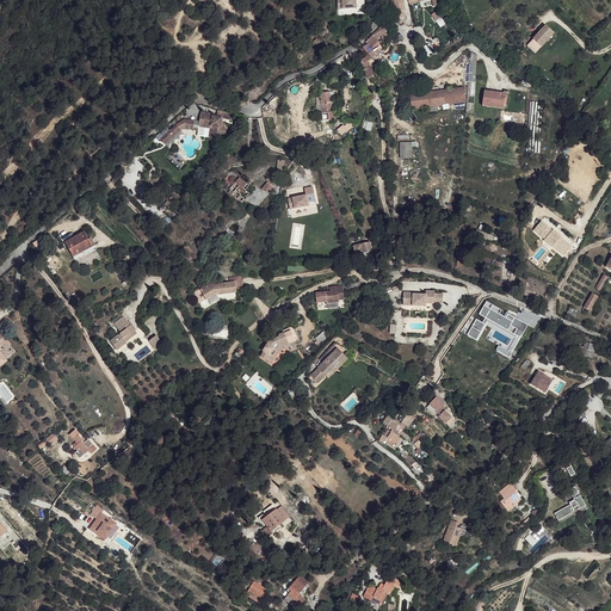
[(402,0),(392,0),(393,4),(393,11),(395,11),(396,14),(395,16),(396,18),(397,20),(397,11),(403,8),(401,1),(402,1),(402,0)]
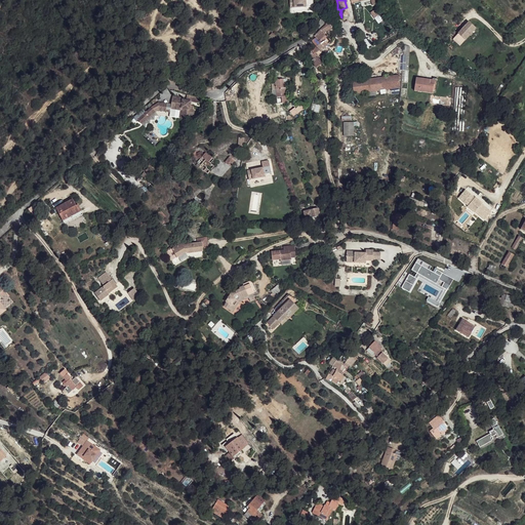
[(374,9),(370,12),(377,23),(382,18),(374,9)]
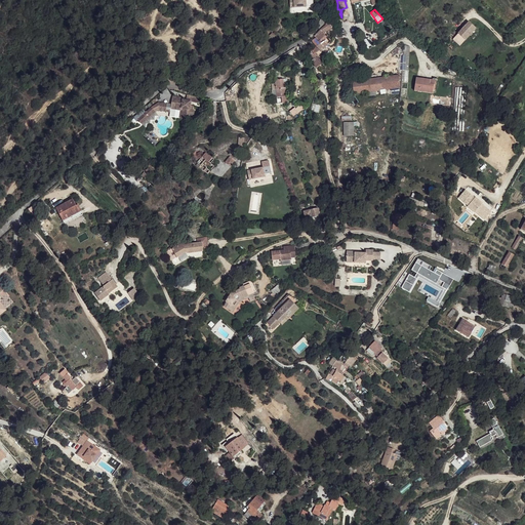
[(469,22),(457,33),(465,40),(476,28),(469,22)]
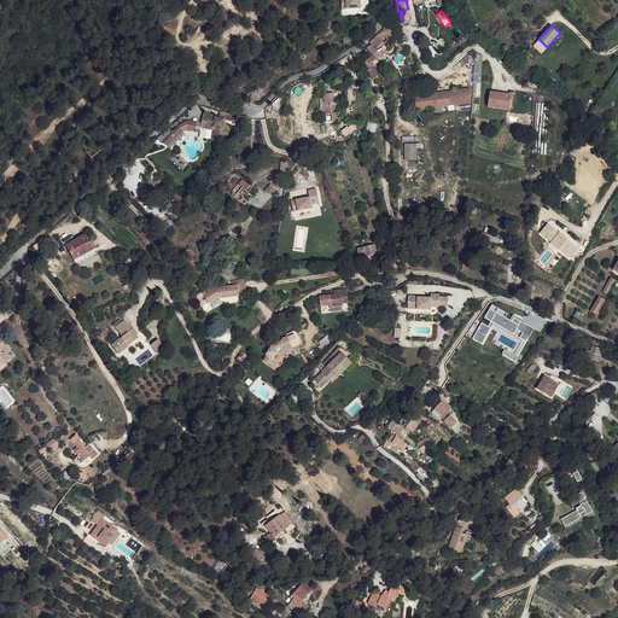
[(390,50),(378,39),(367,50),(369,53),(377,62),(390,50)]
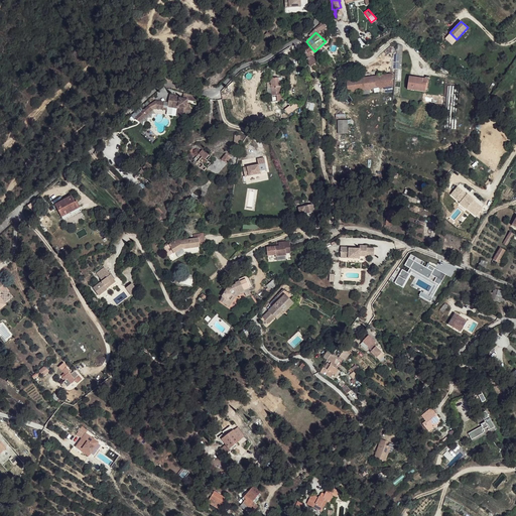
[(358,45),(365,44),(364,36),(356,38),(358,45)]
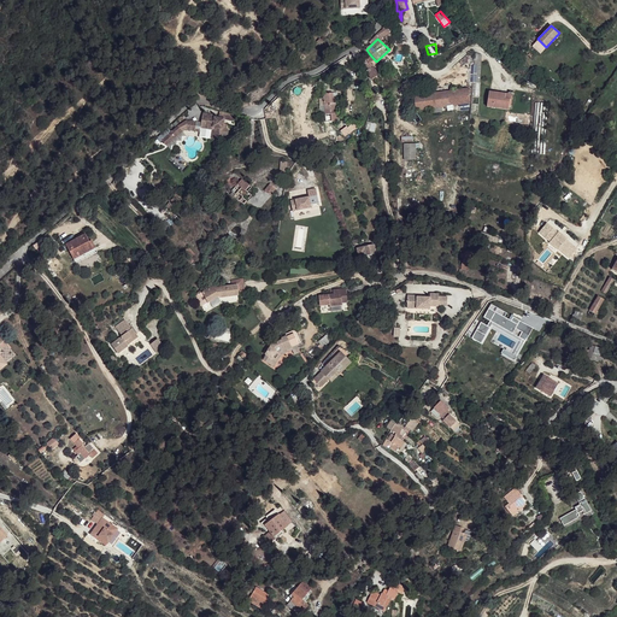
[(376,62),(371,56),(364,59),(363,62),(366,69),(364,70),(369,80),(376,76),(371,66),(376,62)]
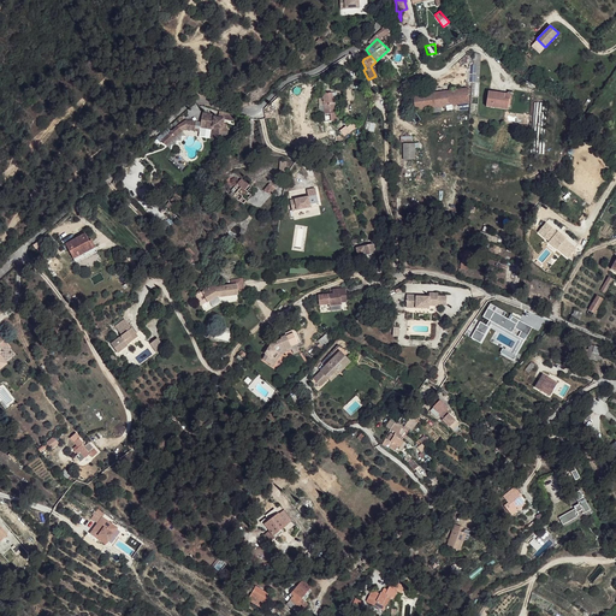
[(466,89),(414,94),(415,110),(467,105),(466,89)]
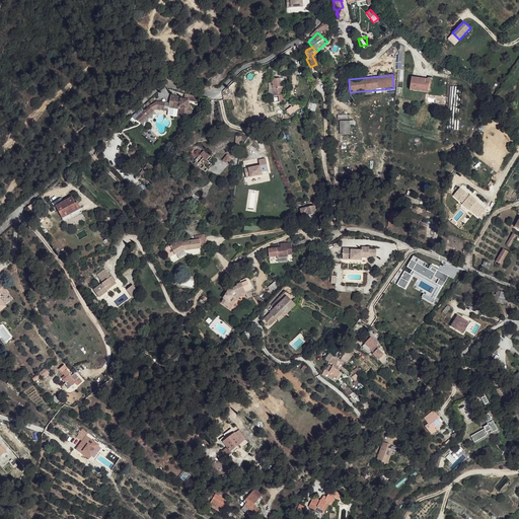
[(429,80),(411,77),(409,90),(427,93),(429,80)]
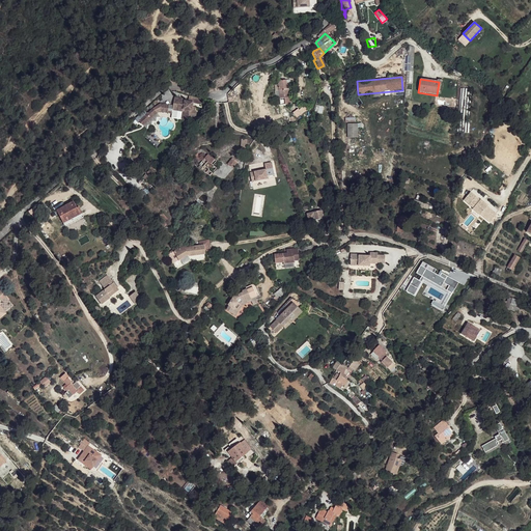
[(284,81),(276,82),(278,100),(284,100),(283,96),(287,96),(287,95),(286,83),(284,83),(284,81)]
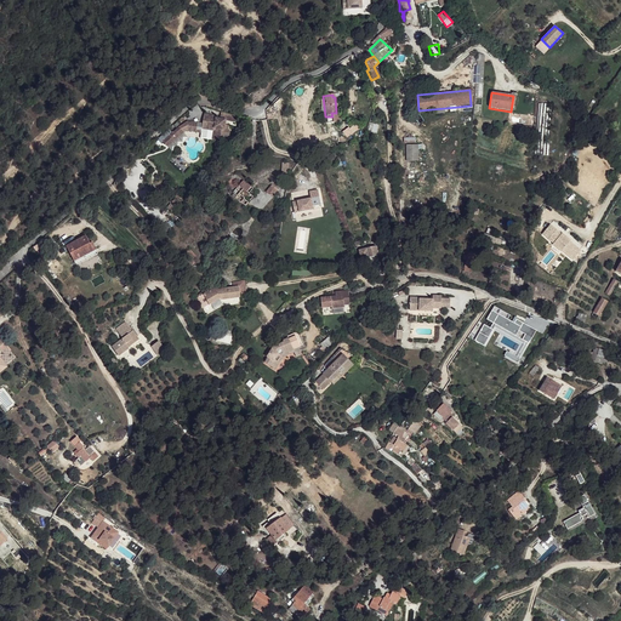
[(204,115),(203,121),(212,131),(222,142),(227,143),(229,131),(227,130),(223,130),(224,125),(226,120),(215,119),(215,118),(204,115)]
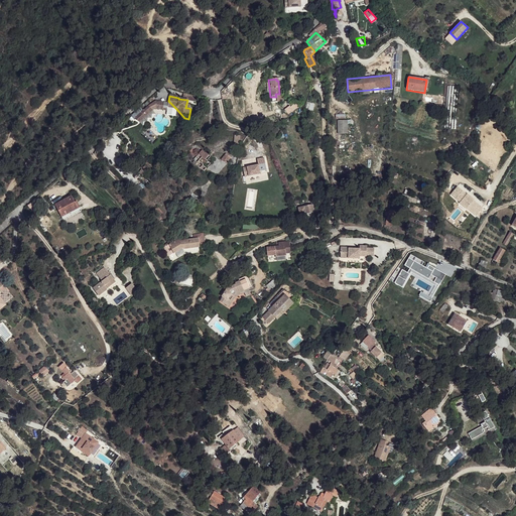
[(163,102),(156,100),(154,109),(162,110),(163,102)]
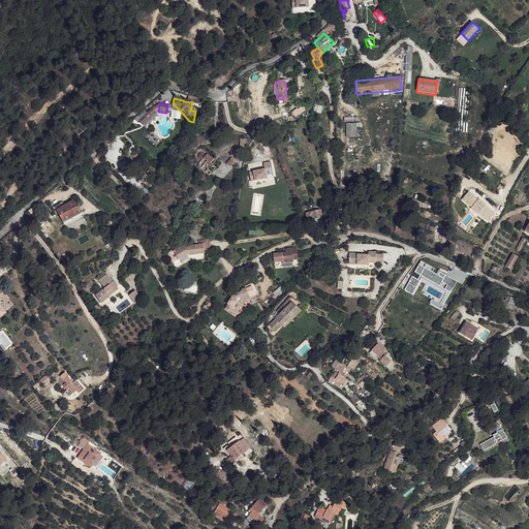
[(181,112),(173,103),(173,105),(172,110),(181,112)]
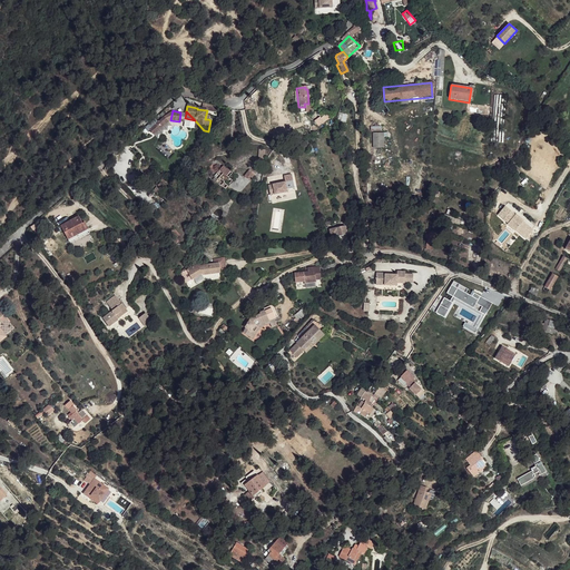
[(163,117),(149,129),(153,135),(167,123),(163,117)]
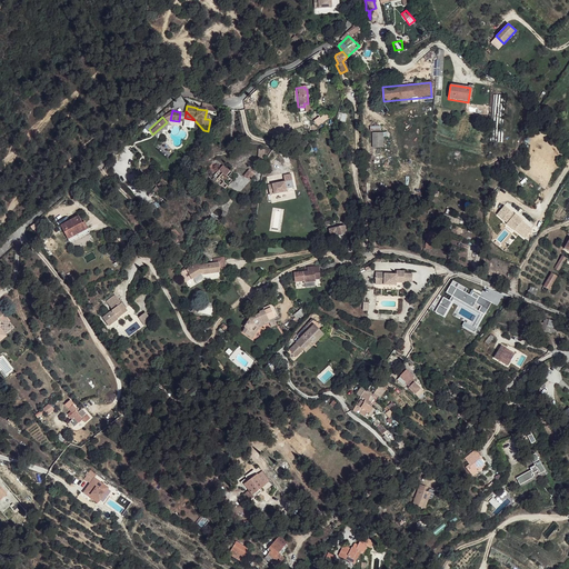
[(195,120),(185,118),(183,123),(183,127),(193,129),(195,120)]
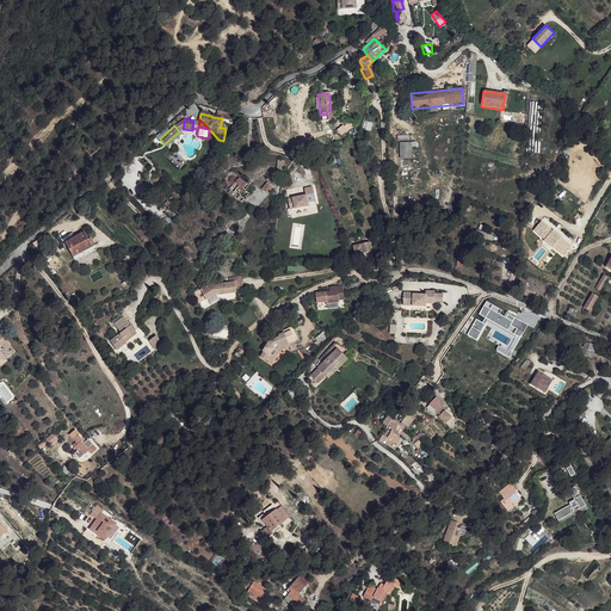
[(218,140),(209,129),(208,139),(214,139),(218,140)]
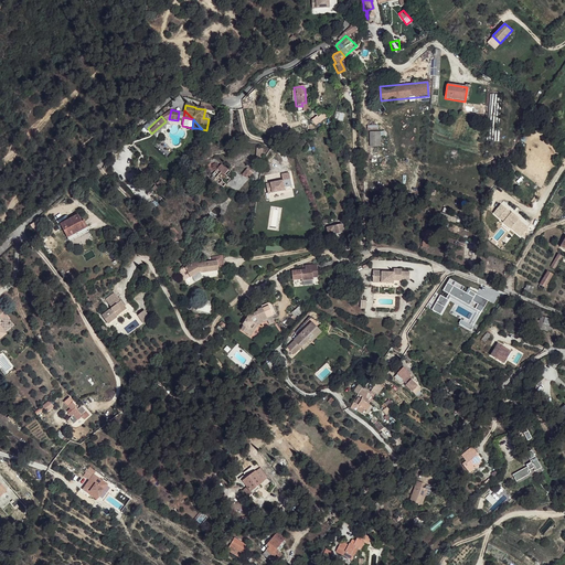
[(381,130),(369,130),(370,146),(381,146),(381,130)]
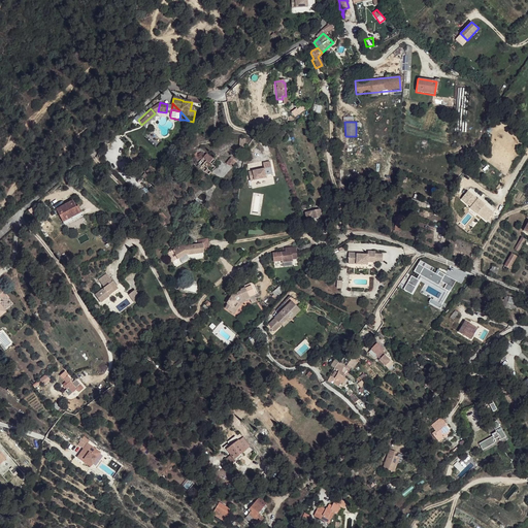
[(206,153),(196,165),(207,174),(213,166),(209,163),(212,158),(206,153)]
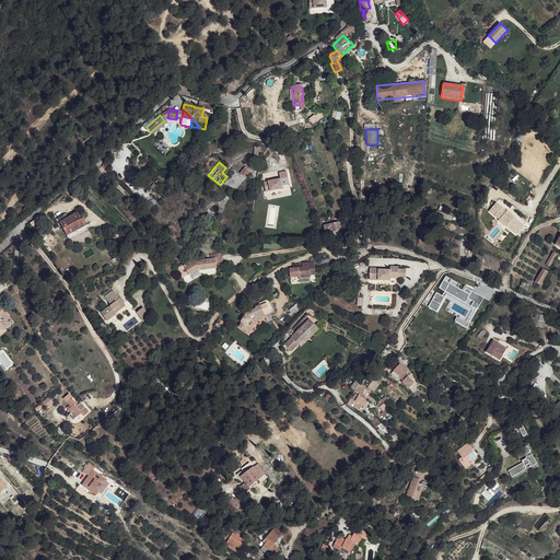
[(287,167),(279,170),(281,175),(265,181),(268,190),(284,185),(283,183),(291,181),(287,167)]
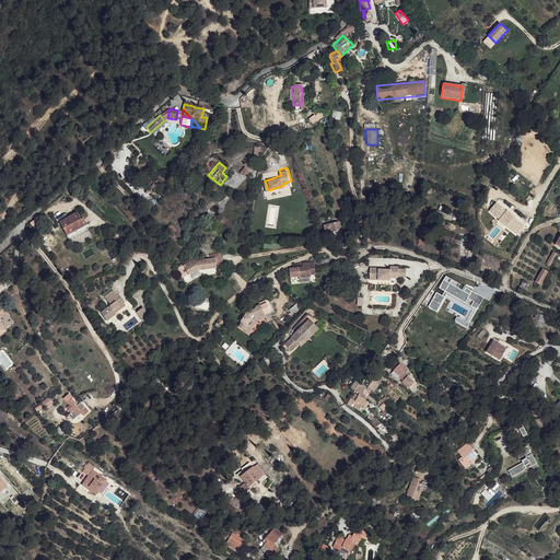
[(71,214),(58,222),(66,236),(81,229),(78,221),(76,222),(71,214)]
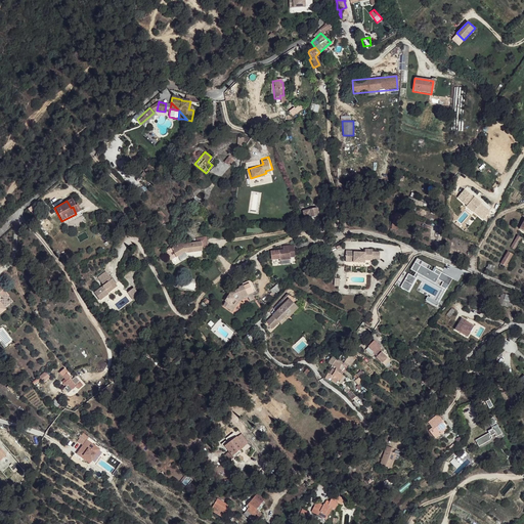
[(74,206),(73,207),(76,214),(79,217),(82,215),(76,205),(74,206)]
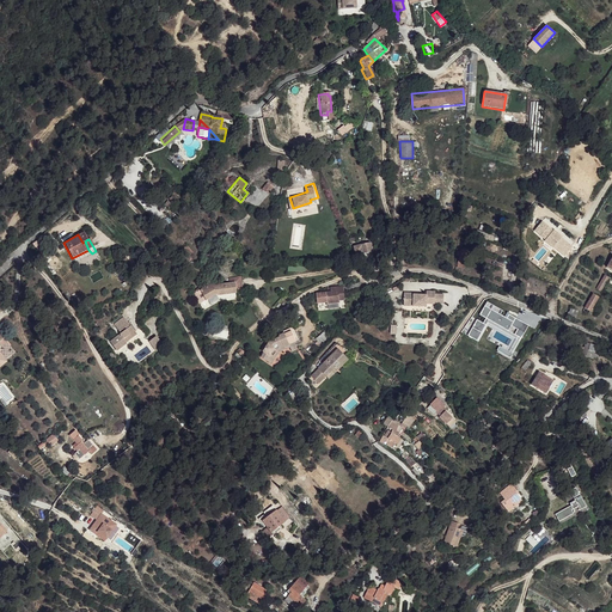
[(369,243),(354,246),(357,256),(363,256),(363,252),(372,251),(369,243)]
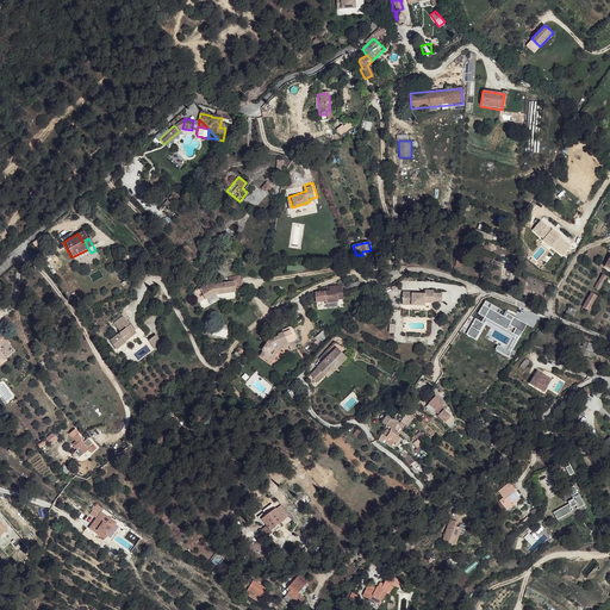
[(181,247),(176,251),(182,259),(187,254),(181,247)]
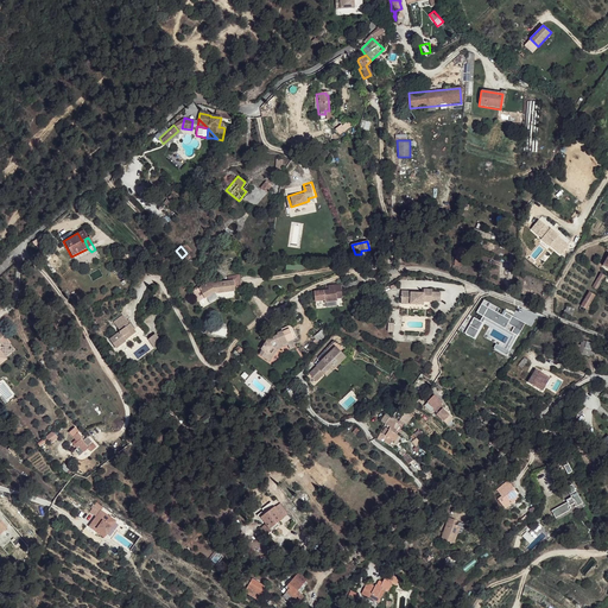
[(88,248),(71,257),(73,261),(92,252),(88,248)]
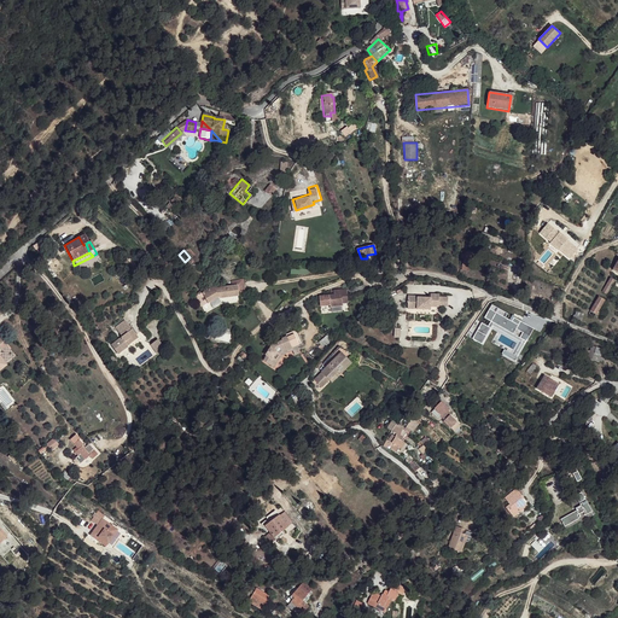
[(616,280),(611,278),(604,291),(607,293),(616,280)]
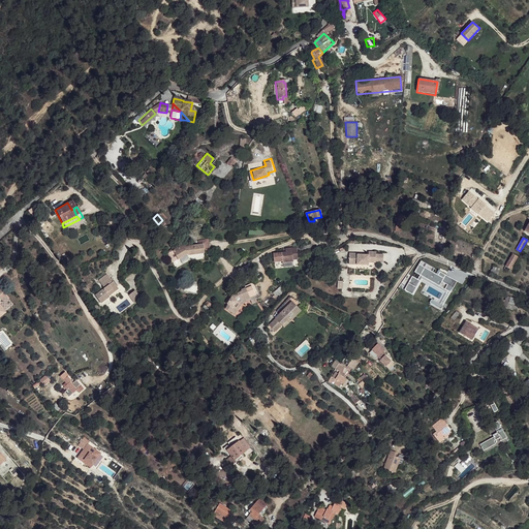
[(182,245),(172,251),(178,259),(188,252),(189,252),(190,254),(204,251),(203,243),(182,246),(182,245)]
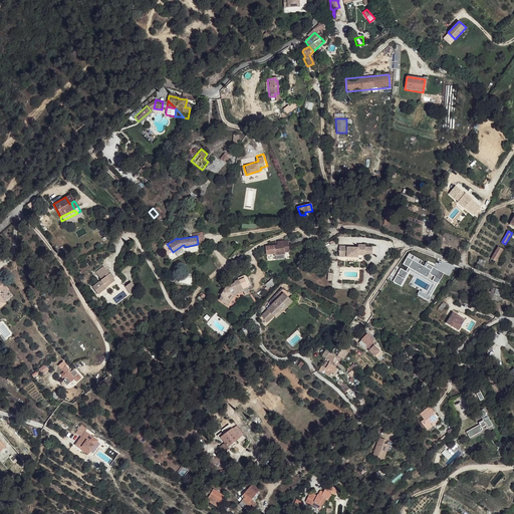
[(288,240),(278,241),(278,244),(266,246),(267,254),(275,253),(275,254),(286,253),(285,252),(285,245),(289,244),(288,240)]
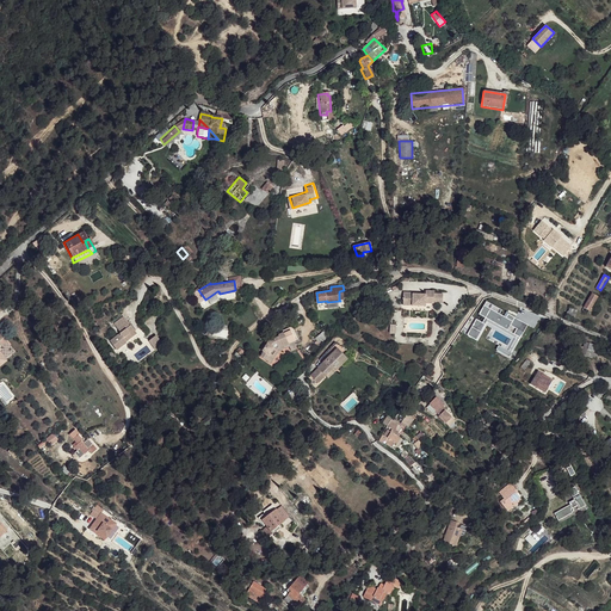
[(414,291),(405,290),(403,303),(426,304),(426,302),(434,302),(443,302),(444,294),(434,292),(434,290),(427,289),(426,294),(414,292),(414,291)]
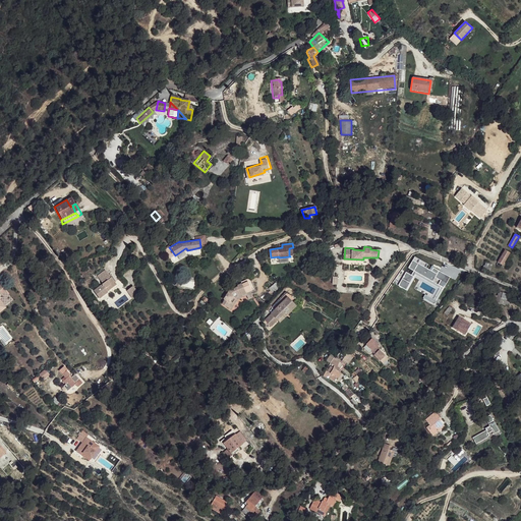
[(510,253),(506,251),(499,263),(504,265),(510,253)]
